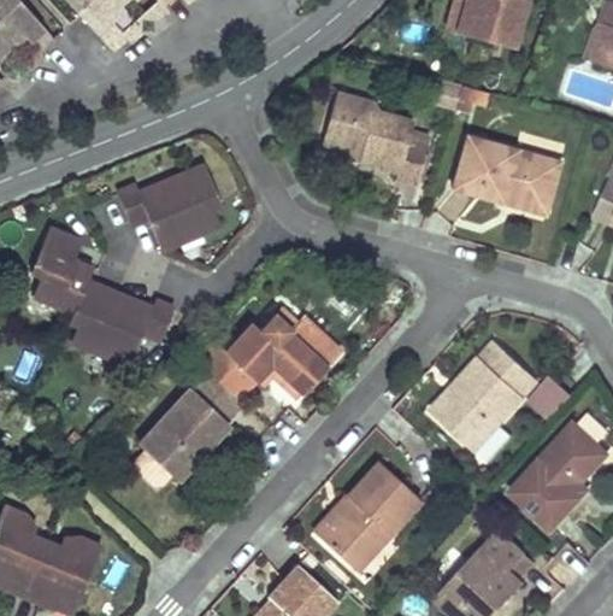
[(0,0),(0,45),(7,53),(15,47),(15,36),(24,37),(33,46),(40,53),(53,41),(17,0),(0,0)]
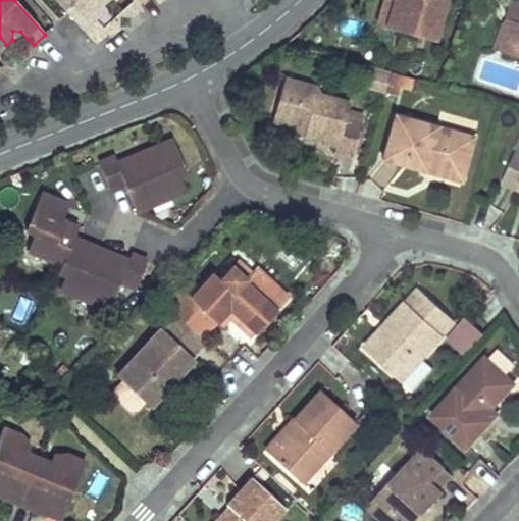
[(67,14),(95,44),(106,34),(101,28),(93,19),(95,10),(105,1),(104,0),(56,0),(56,1),(67,14)]
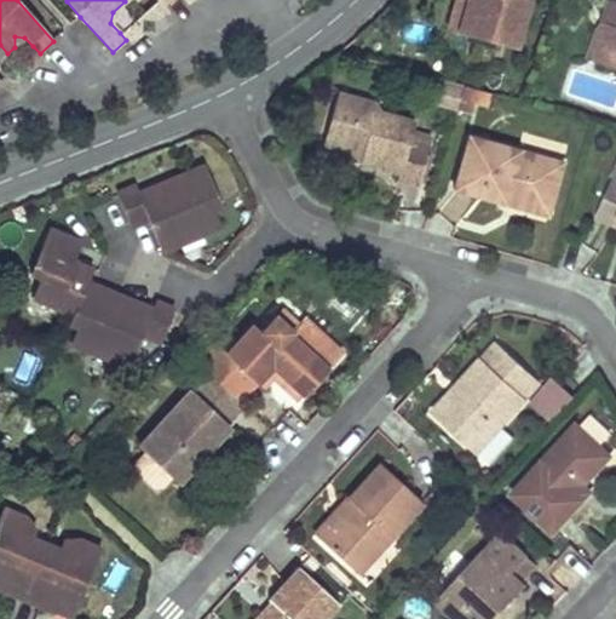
[(150,29),(156,36),(156,23),(162,18),(168,13),(163,7),(157,0),(138,17),(150,29)]
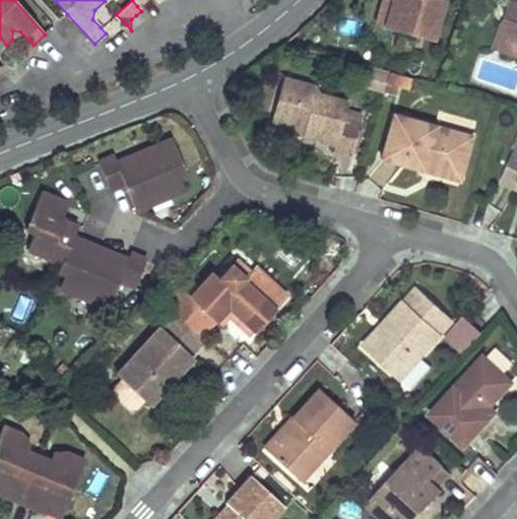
[(394,30),(402,0),(385,0),(378,25),(394,30)]
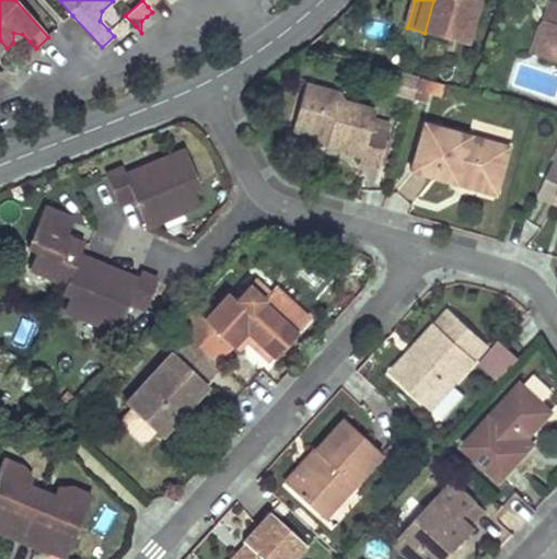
[(467,45),(479,0),(433,0),(425,33),(467,45)]
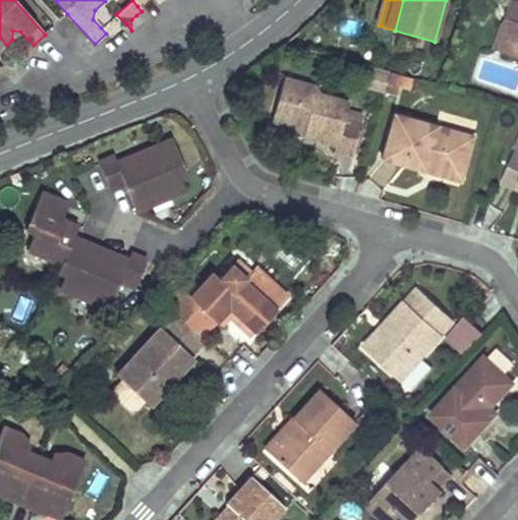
[(116,14),(101,27),(106,34),(110,39),(115,34),(120,30),(131,31),(126,24),(116,14)]
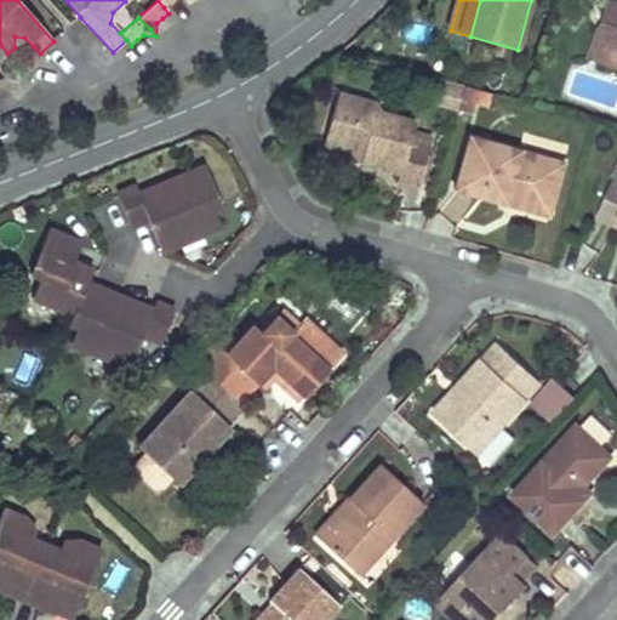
[(616,23),(616,33),(615,33),(605,64),(616,68),(616,23)]
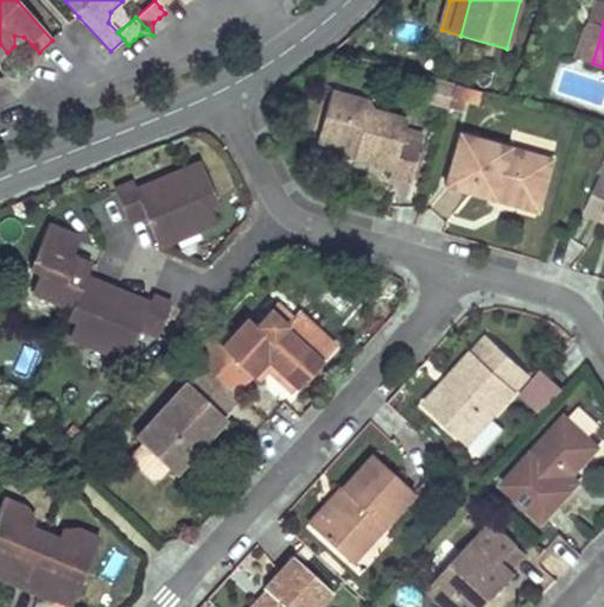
[(592,63),(602,32),(593,30),(583,59),(592,63)]
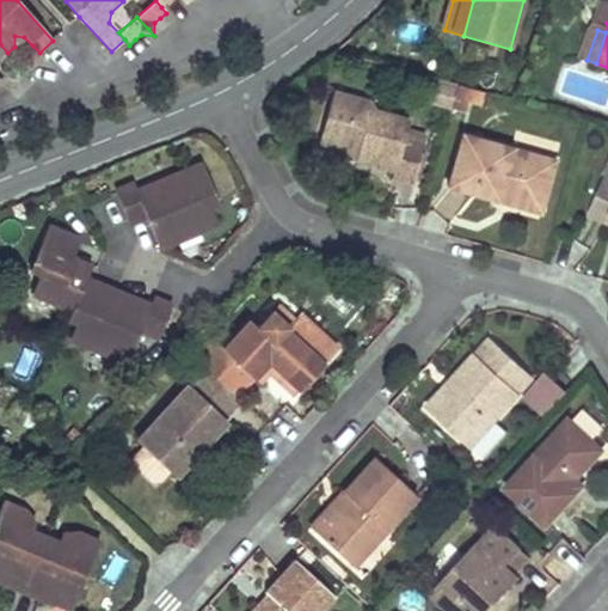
[(32,46),(14,62),(0,75),(0,79),(5,85),(10,90),(13,86),(17,81),(32,81),(32,68),(38,63),(44,57),(40,53),(32,46)]
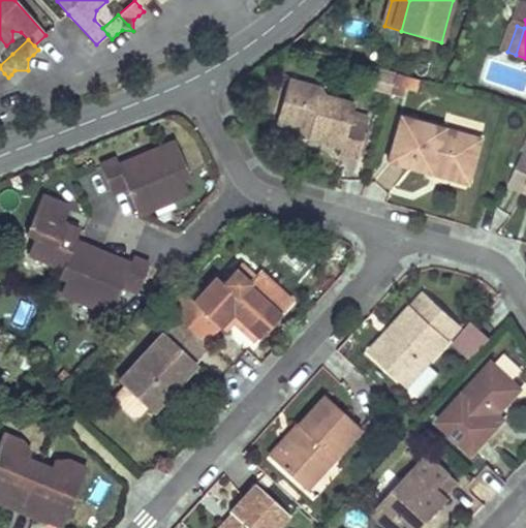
[(418,80),(397,73),(392,92),(402,94),(404,87),(414,90),(418,80)]
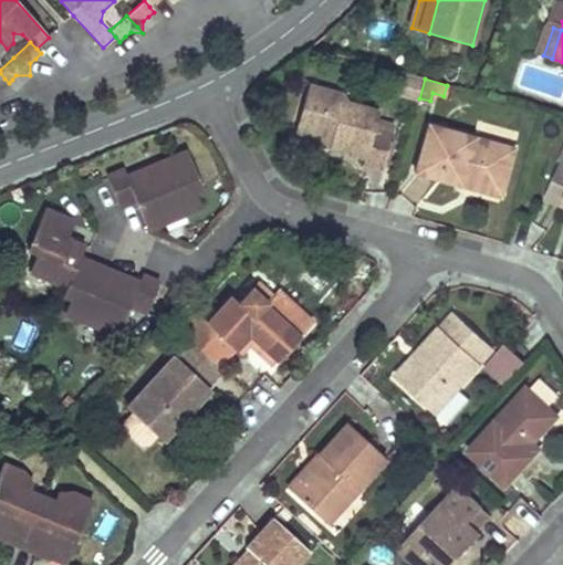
[(296,132),(309,135),(321,138),(332,142),(331,148),(365,158),(364,165),(381,169),(391,133),(373,131),(377,115),(344,106),(339,96),(308,87),(296,132)]
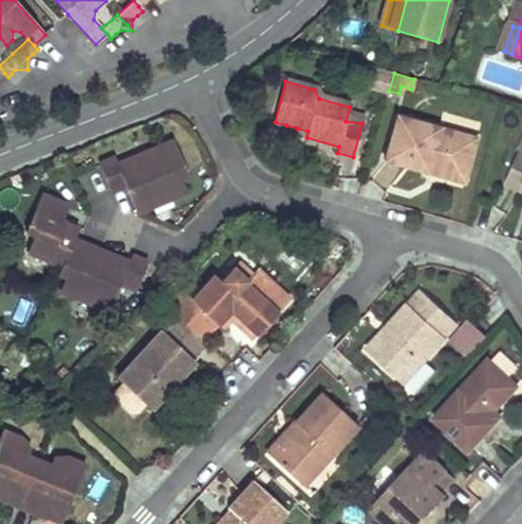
[(428,172),(429,169),(430,166),(439,168),(437,175),(464,183),(476,135),(397,116),(385,162),(428,172)]
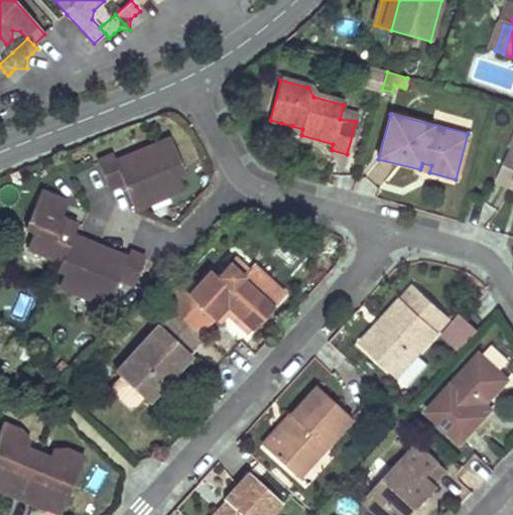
[(292,126),(291,133),(301,135),(302,129),(292,126)]
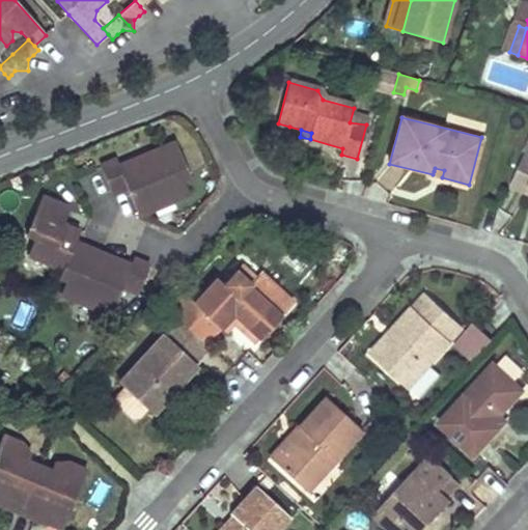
[(103,168),(114,194),(130,188),(135,200),(141,216),(156,211),(190,196),(184,180),(194,176),(179,141),(150,154),(153,158),(141,163),(140,158),(119,166),(118,165),(117,162),(114,164),(103,168)]
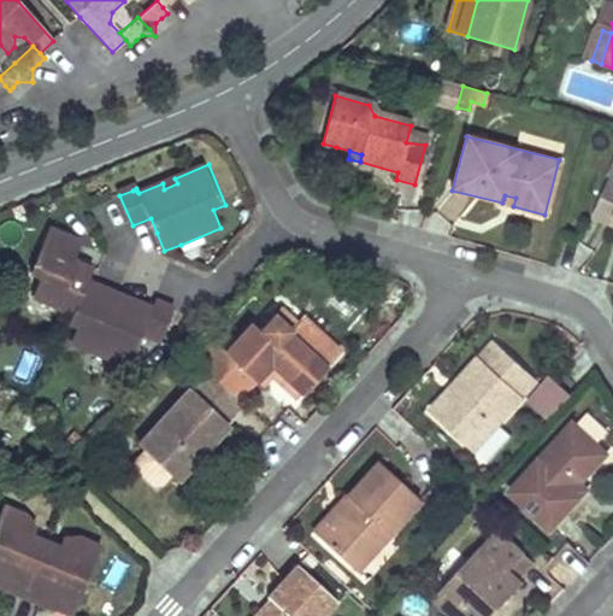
[(612,189),(599,221),(612,227),(612,189)]
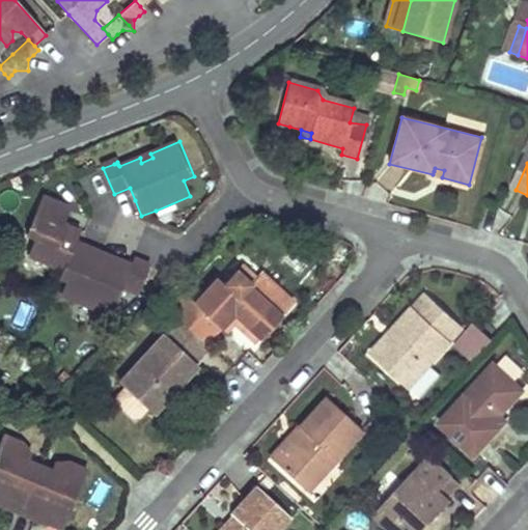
[(434,171),(433,174),(442,177),(444,170),(435,168),(434,171)]
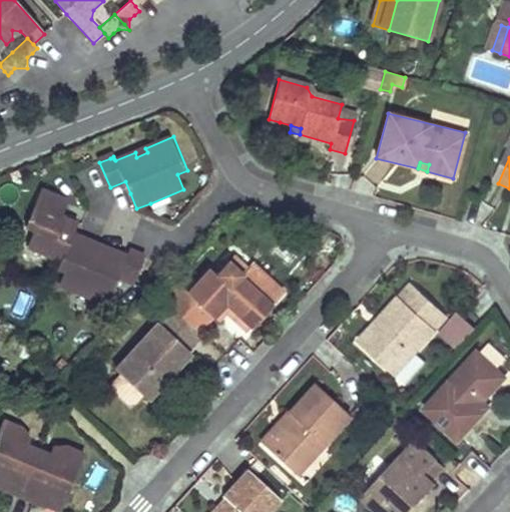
[(68,201),(41,190),(27,226),(36,230),(29,246),(63,261),(60,269),(65,271),(60,285),(110,305),(120,278),(136,284),(146,259),(130,251),(128,258),(116,253),(110,250),(108,256),(98,251),(100,245),(75,235),(79,225),(61,217),(68,201)]
